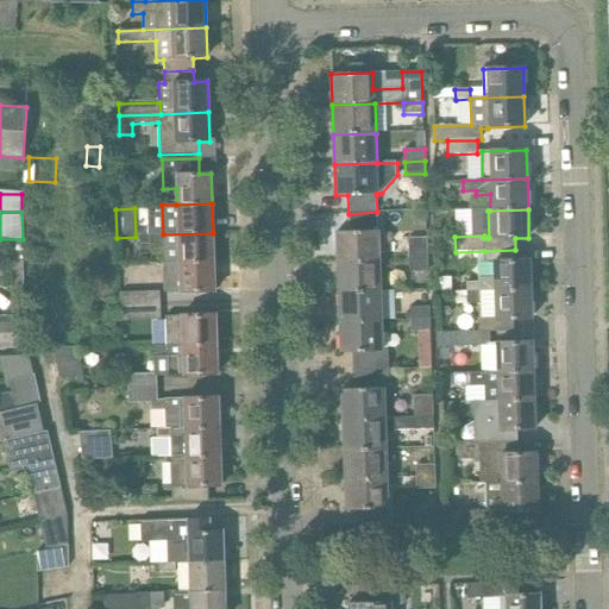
[(338,263),(381,261),(380,230),(377,231),(377,212),(349,214),(349,232),(337,232),(338,263)]
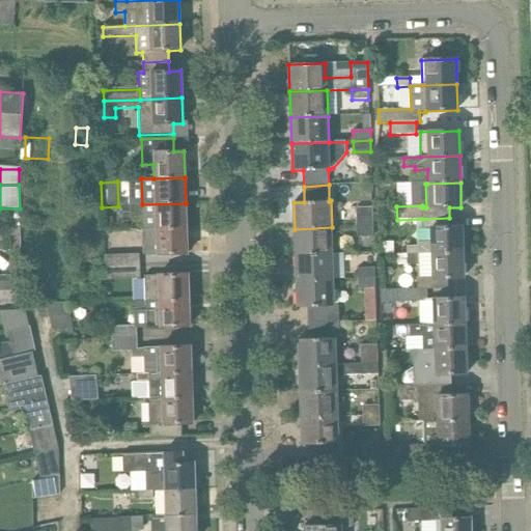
[(156,229),(187,228),(186,203),(142,204),(130,204),(131,214),(142,213),(142,216),(155,215),(156,229)]
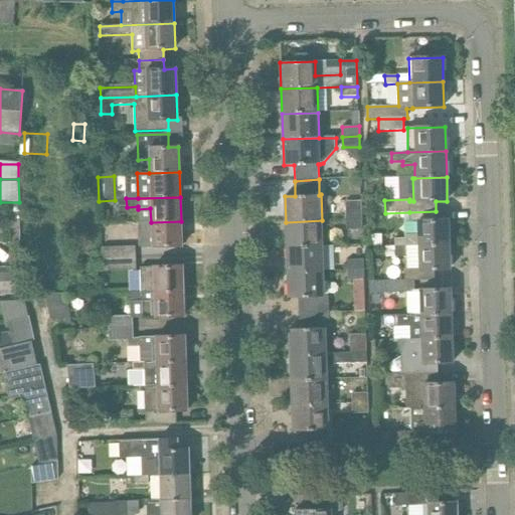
[(345,220),(362,220),(361,201),(345,202),(345,220)]
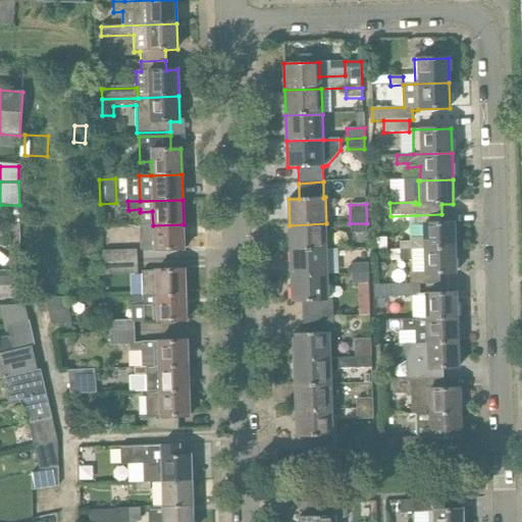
[(400,251),(455,249),(454,223),(441,224),(441,214),(415,215),(415,224),(422,224),(422,239),(411,239),(411,242),(400,242),(400,251)]
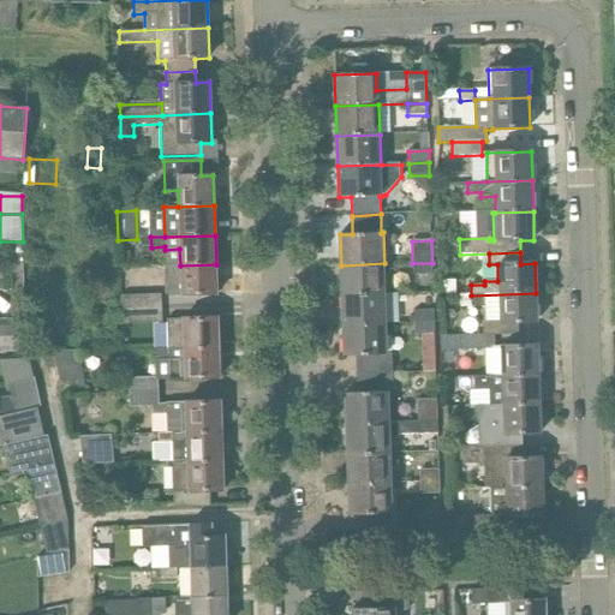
[(342,296),(386,294),(384,263),(341,266),(342,296)]
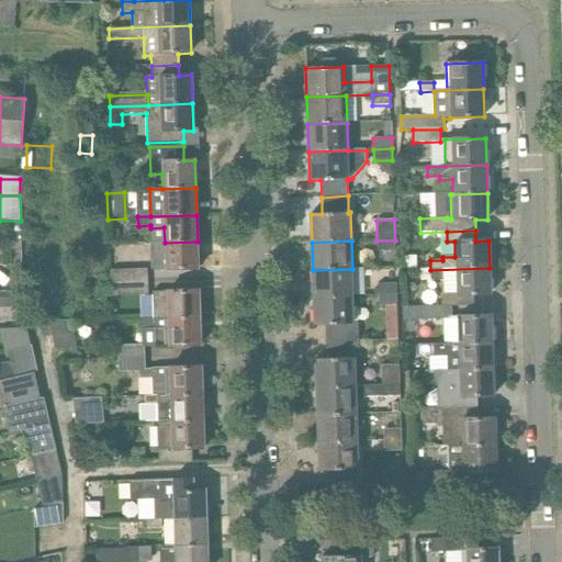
[(378,251),(395,251),(395,240),(377,240),(378,251)]
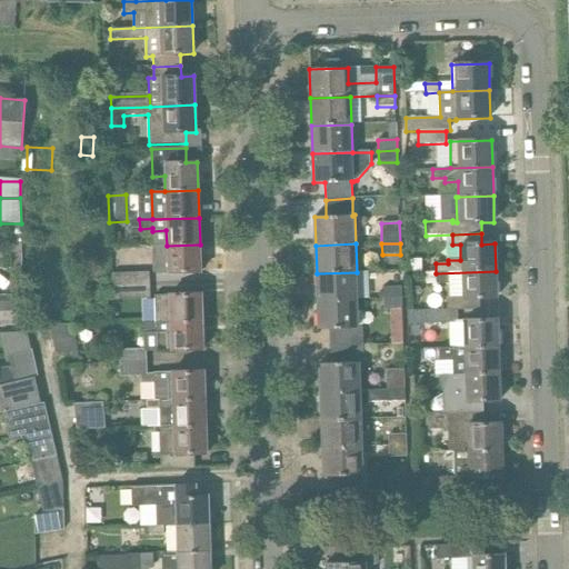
[(153,273),(167,273),(200,272),(200,245),(167,246),(153,247),(153,273)]
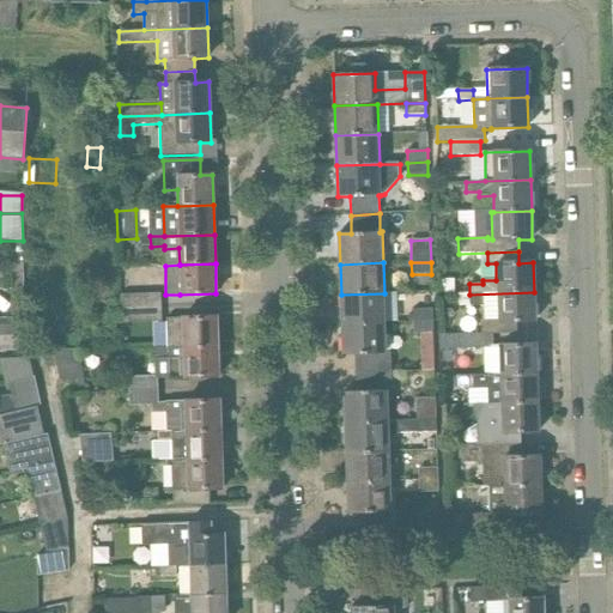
[(481,334),(493,335),(517,334),(516,322),(535,322),(534,292),(469,295),(469,307),(485,307),(485,321),(480,321),(481,334)]
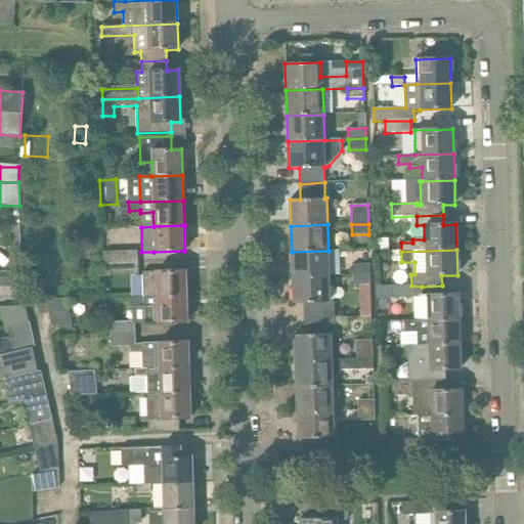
[(103,265),(138,263),(137,251),(102,252),(103,265)]
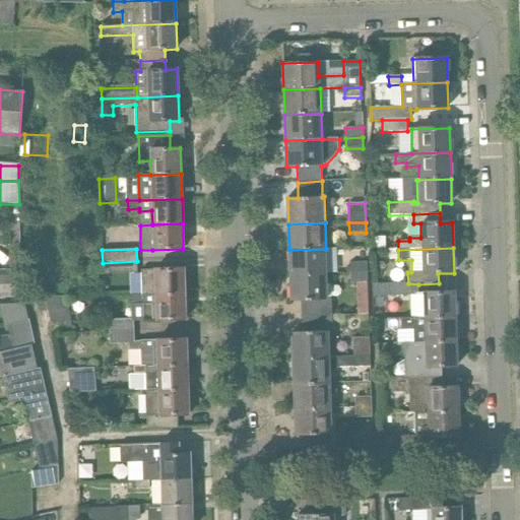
[(290,275),(327,274),(326,249),(289,250),(290,275)]
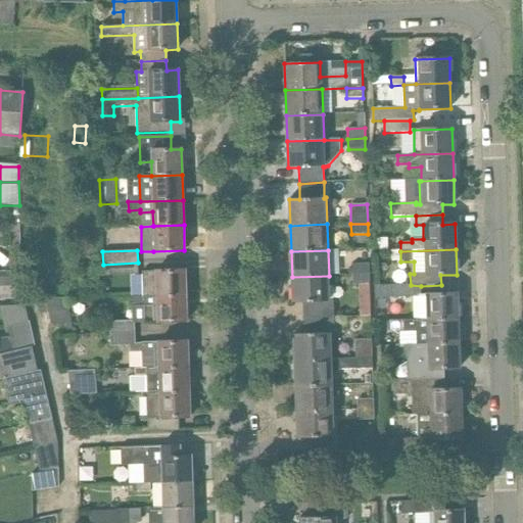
[(103,277),(138,276),(138,263),(103,265),(103,277)]
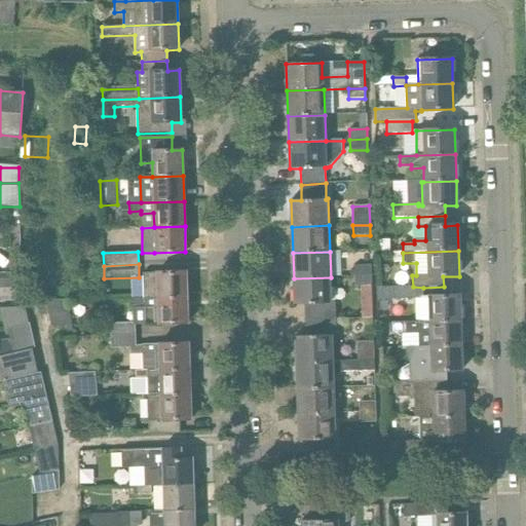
[(354,276),(371,275),(371,265),(353,266),(354,276)]
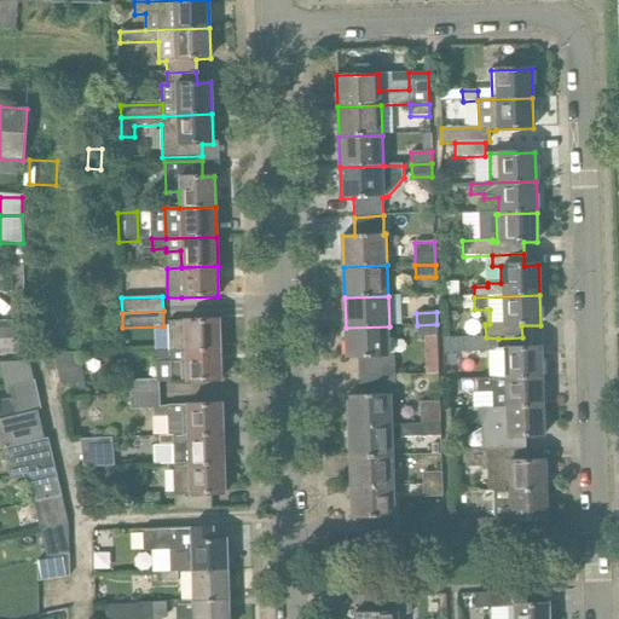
[(24,320),(0,322),(0,356),(24,354),(24,320)]
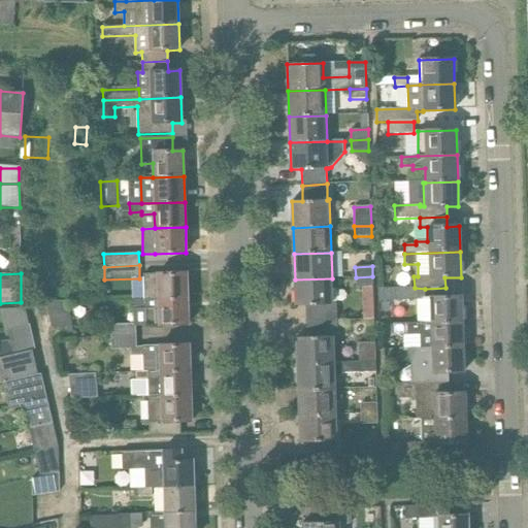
[(144,300),(188,298),(187,273),(156,274),(143,274),(144,300)]
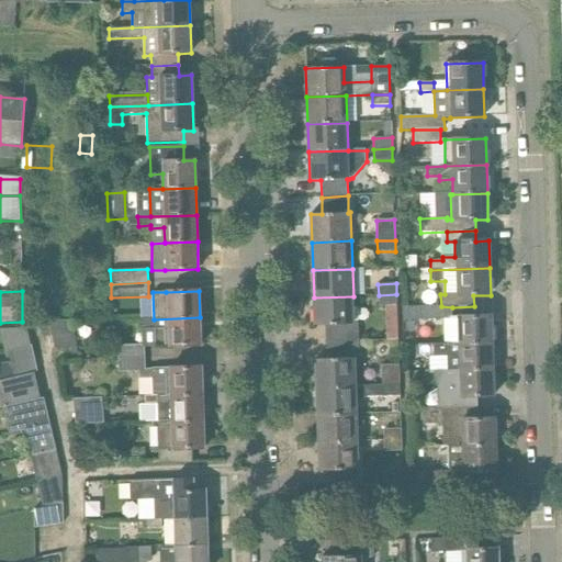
[(379,306),(397,306),(396,294),(379,295),(379,306)]
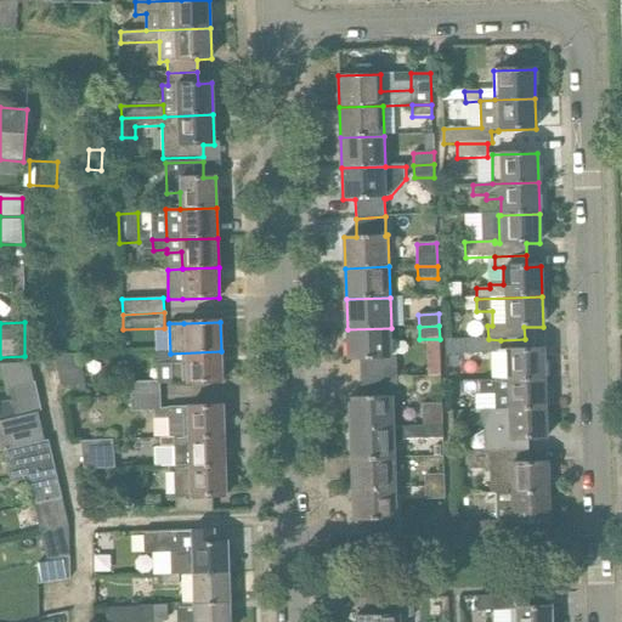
[(395,360),(393,360),(391,328),(348,329),(349,361),(361,361),(361,379),(396,378),(395,360)]
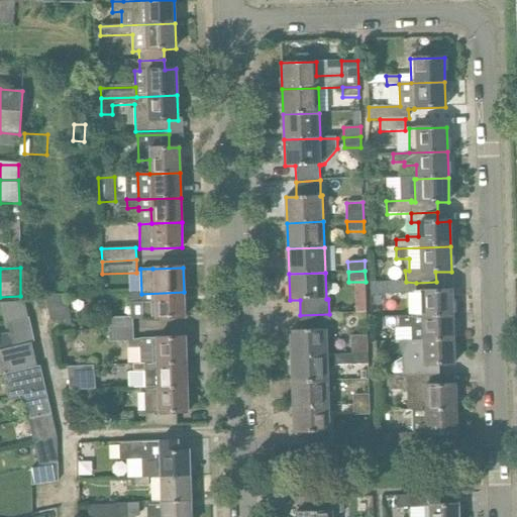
[(421,315),(452,314),(451,290),(420,291),(421,315)]
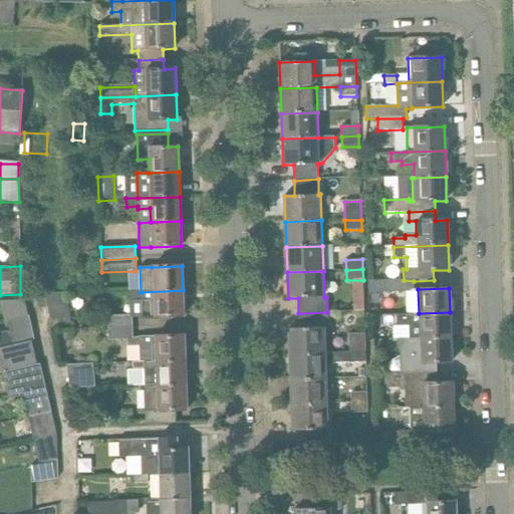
[(130,292),(130,300),(141,299),(142,318),(154,317),(184,316),(183,290),(141,292),(130,292)]
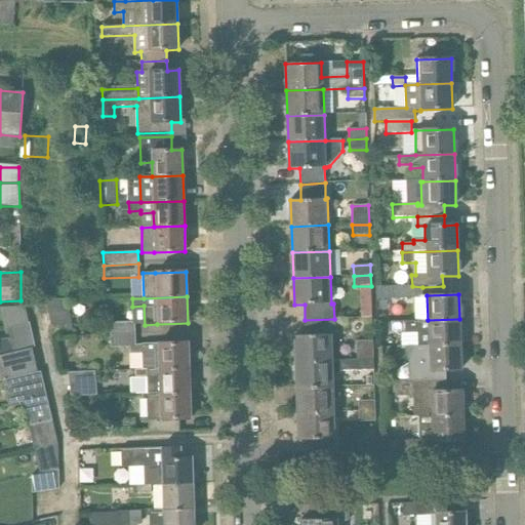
[(48,314),(70,313),(67,299),(45,300),(48,314)]
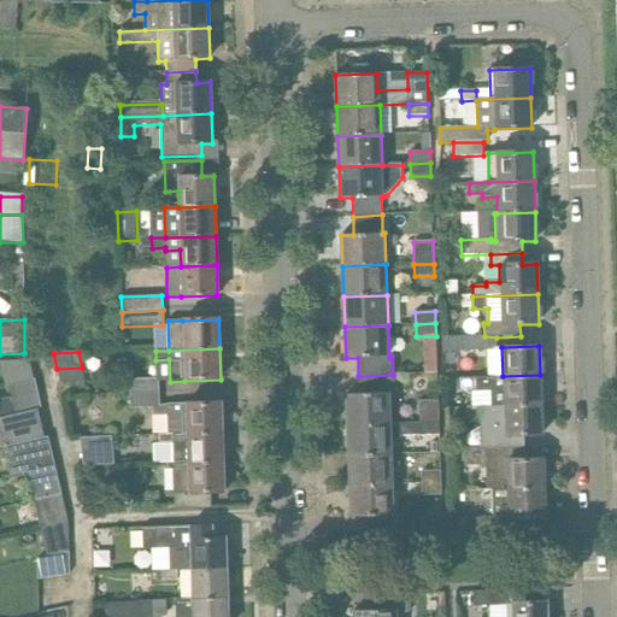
[(0,364),(5,387),(10,387),(34,381),(29,360),(0,362),(0,364)]
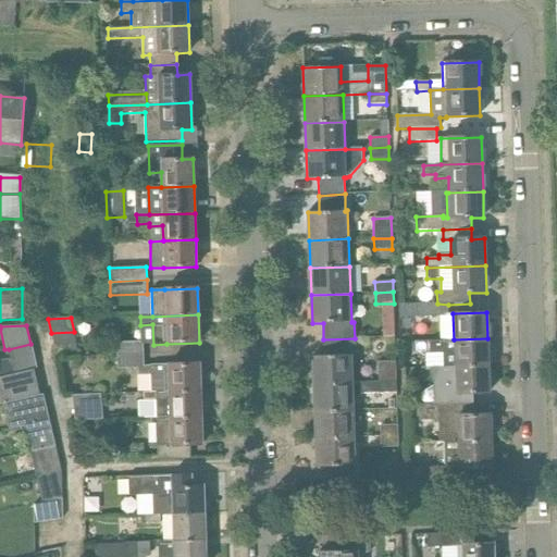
[(54,347),(77,346),(74,332),(51,333),(54,347)]
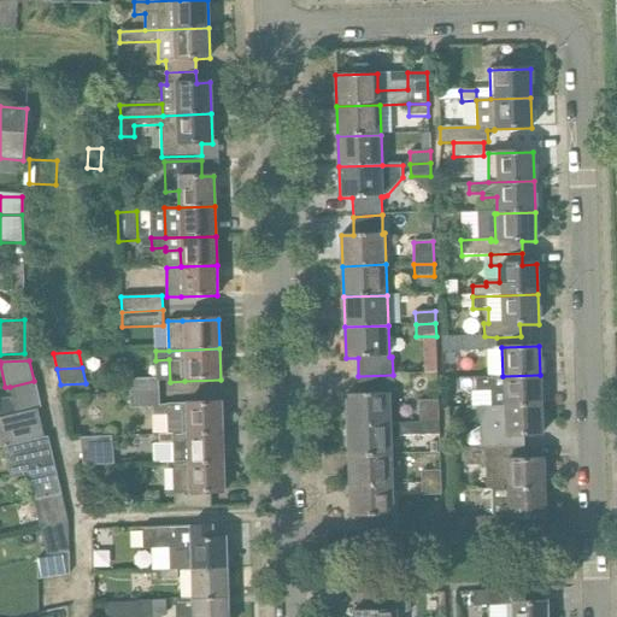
[(358,376),(359,394),(347,394),(348,425),(391,424),(391,393),(394,393),(393,375),(358,376)]
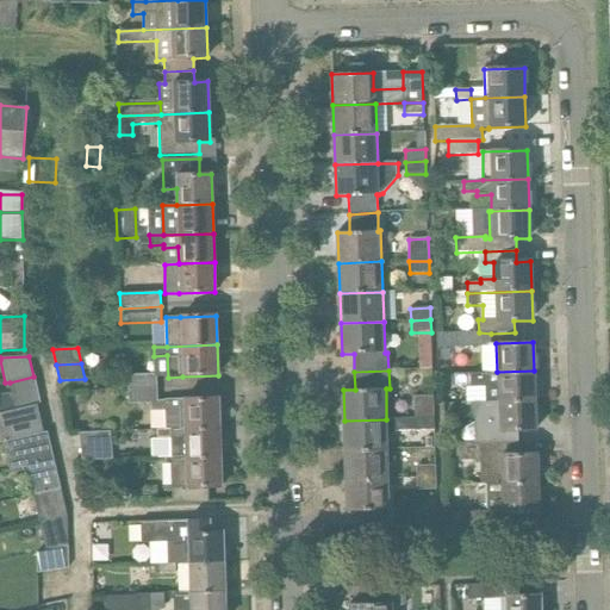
[(498,402),(535,402),(534,371),(497,372),(497,373),(470,373),(471,387),(497,387),(498,402)]
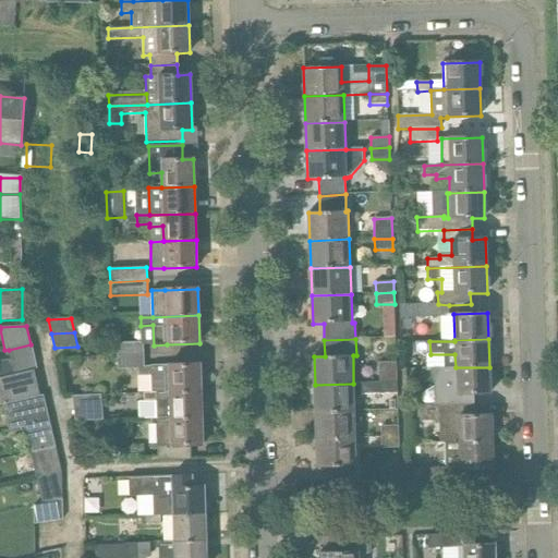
[(144,355),(144,346),(144,342),(141,342),(117,343),(117,358),(144,355)]
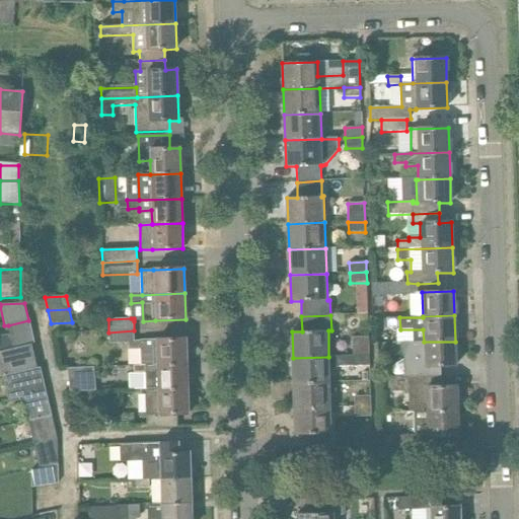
[(140,365),(187,364),(186,339),(156,340),(134,341),(134,330),(108,332),(109,345),(128,344),(129,351),(140,350),(140,365)]
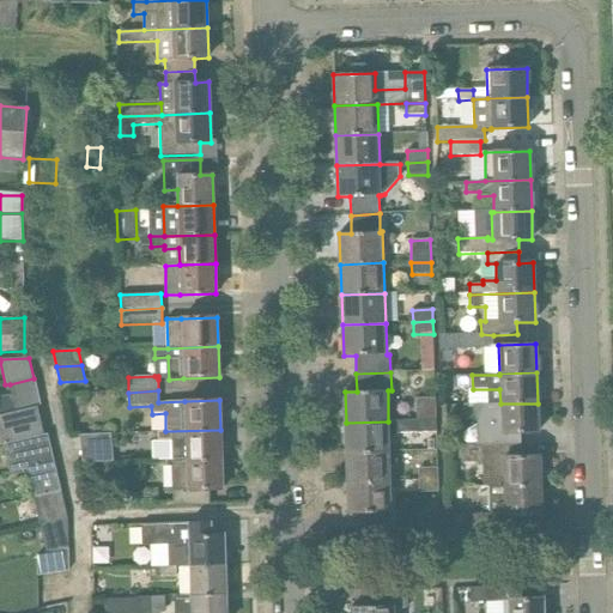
[(37,407),(41,406),(37,392),(12,398),(16,412),(37,407)]
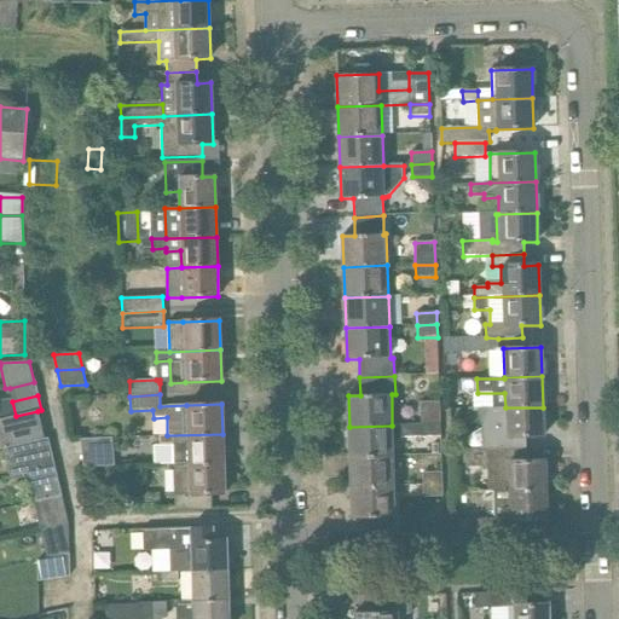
[(421,426),(440,426),(439,401),(420,403),(421,424),(421,426)]
